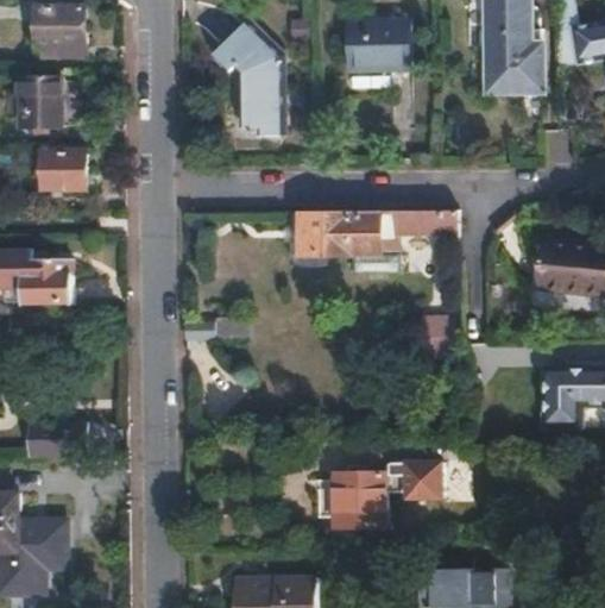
[(82,8),(32,10),(32,51),(38,51),(38,60),(51,60),(51,56),(65,55),(67,49),(83,49),(82,8)]
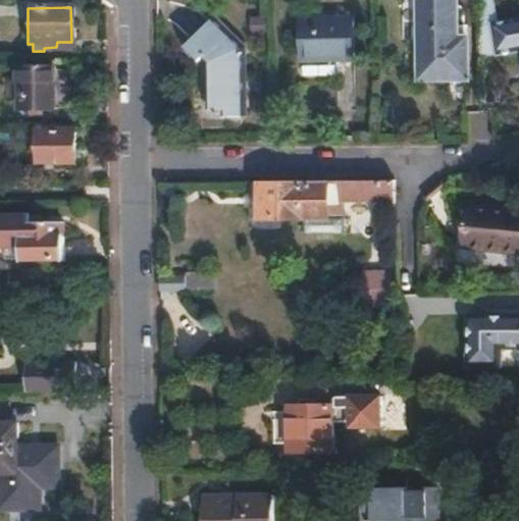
[(243,108),(241,41),(211,9),(183,38),(196,52),(201,48),(207,56),(208,102),(224,102),(225,108),(243,108)]
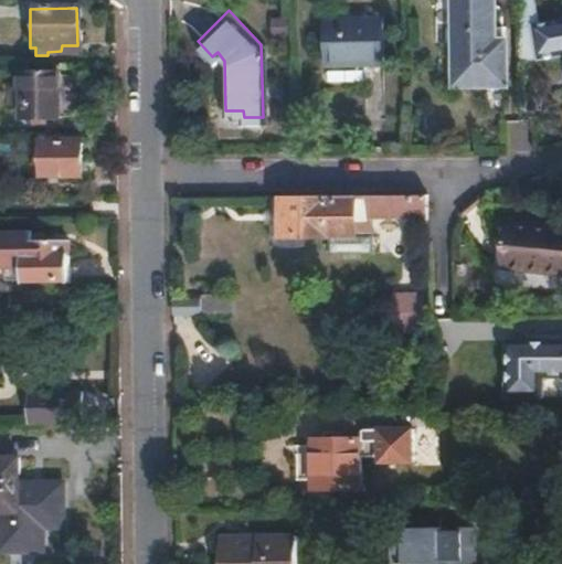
[(377,13),(321,16),(322,63),(379,61),(377,13)]
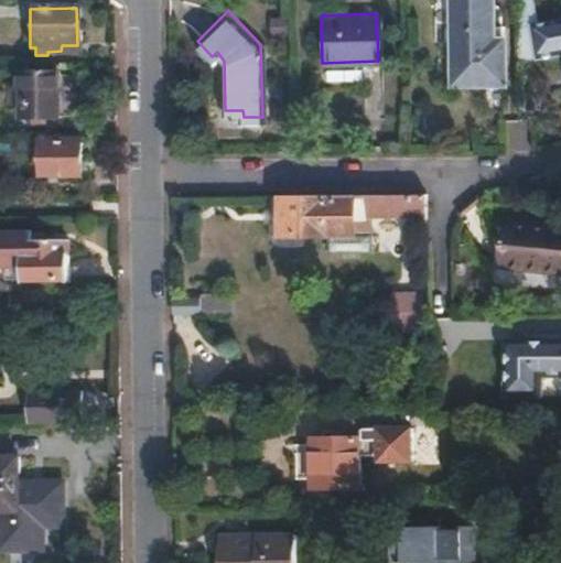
[(560,17),(514,24),(514,60),(558,54),(560,73),(560,17)]
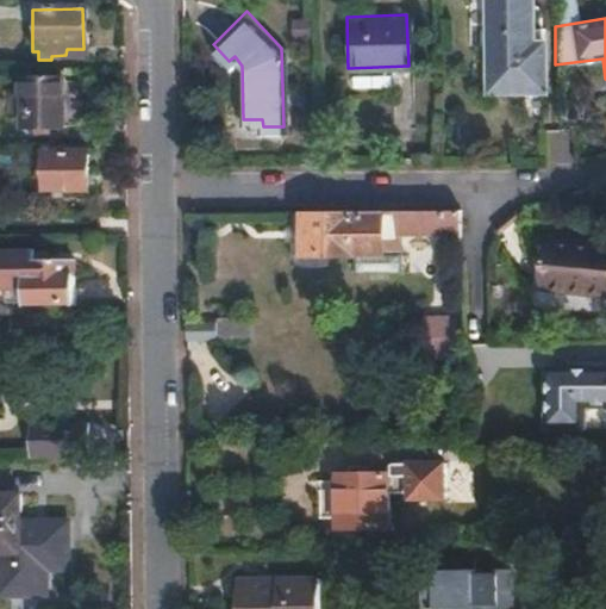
[(498,91),(483,60),(485,91),(498,91)]
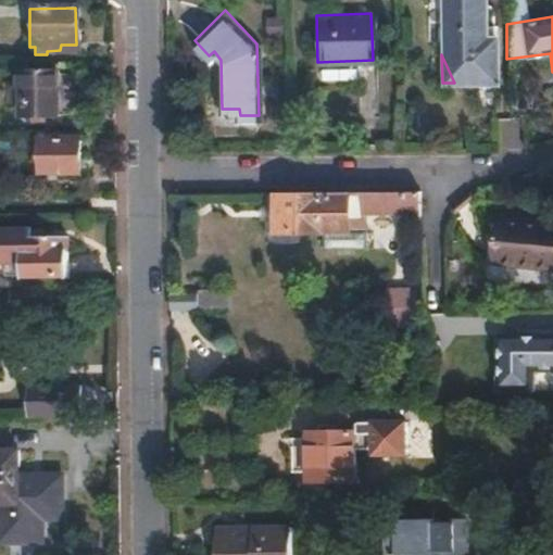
[(53,75),(16,75),(15,117),(54,117),(53,75)]
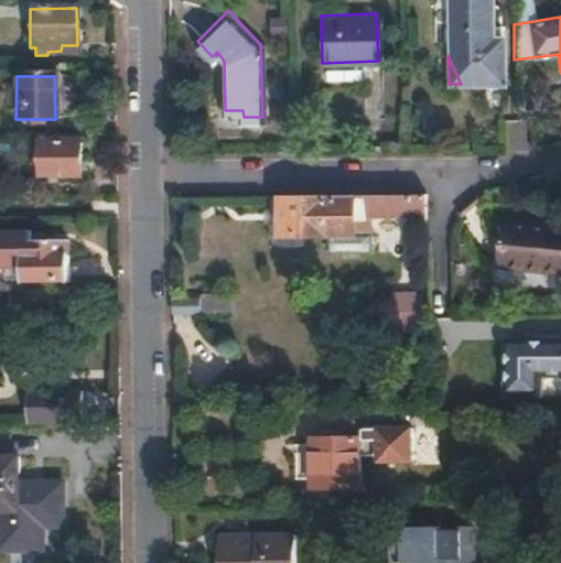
[(77,141),(38,141),(38,176),(77,176),(77,141)]
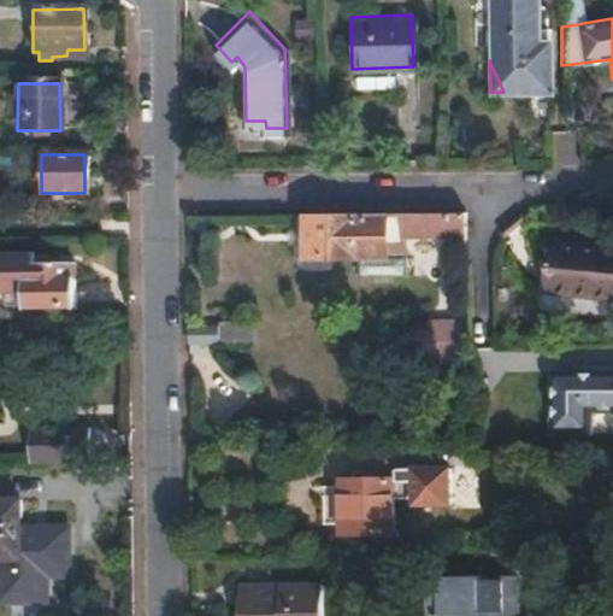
[(463,230),(461,209),(400,211),(401,232),(463,230)]
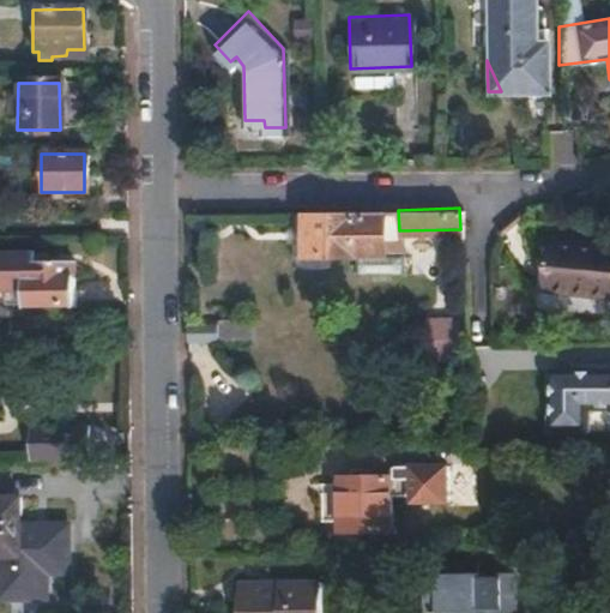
[(384,250),(382,211),(305,214),(306,257),(355,256),(354,251),(384,250)]
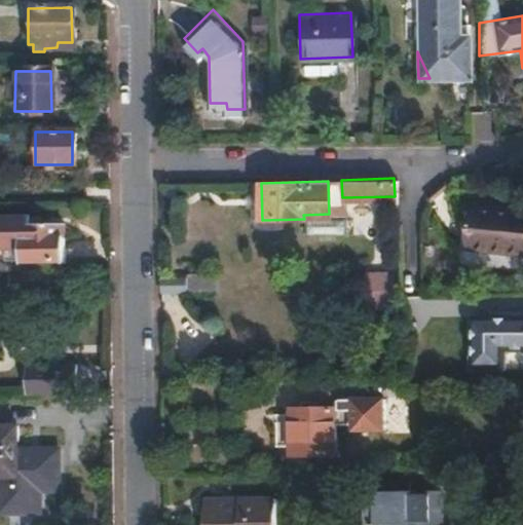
[(500,244),(498,244),(505,259),(522,251),(522,203),(516,188),(482,201),(500,244)]
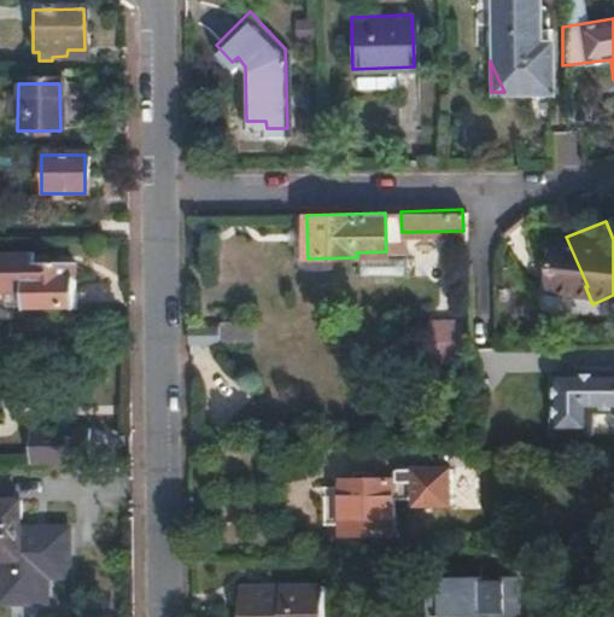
[(566,237),(542,237),(542,287),(585,286),(588,286),(566,237)]
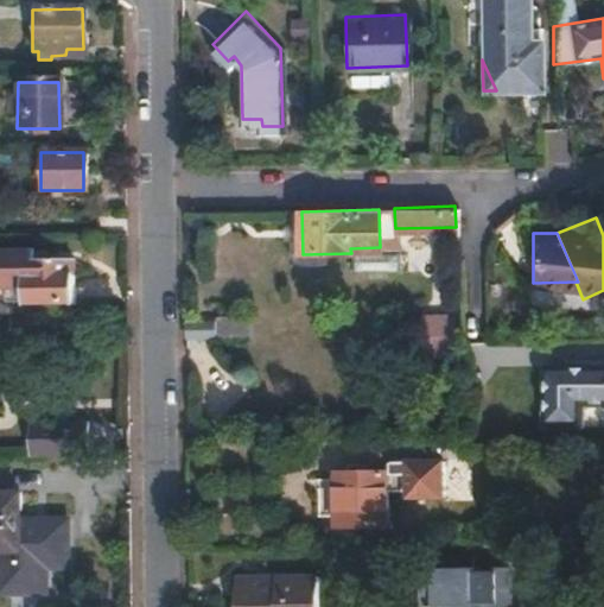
[(72,304),(72,259),(43,260),(21,261),(21,252),(0,252),(0,288),(6,288),(6,304),(72,304)]
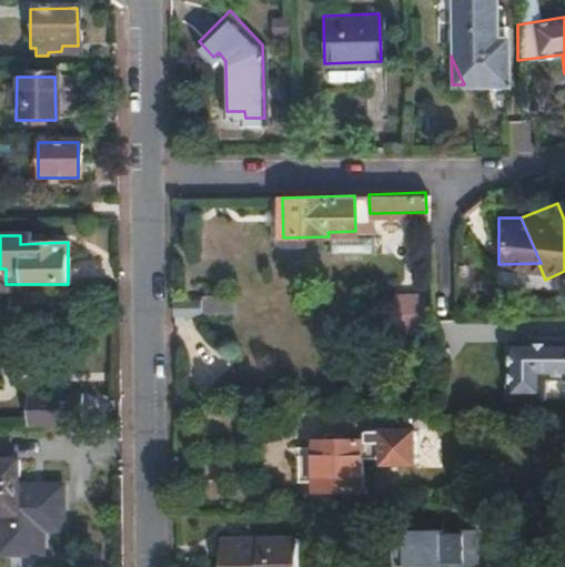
[(231,317),(230,290),(198,292),(198,296),(199,319),(231,317)]
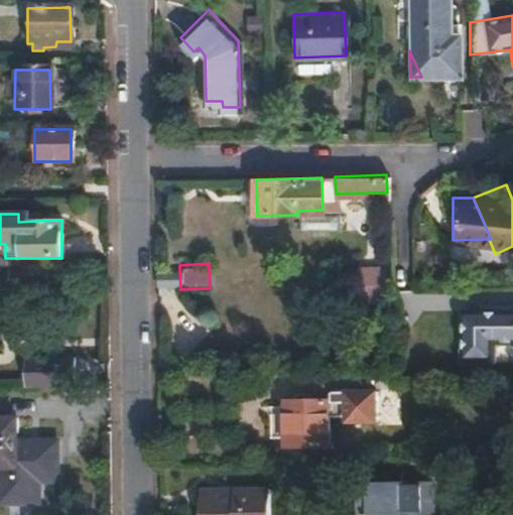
[(391,281),(391,271),(391,268),(378,269),(377,265),(357,266),(357,282),(391,281)]
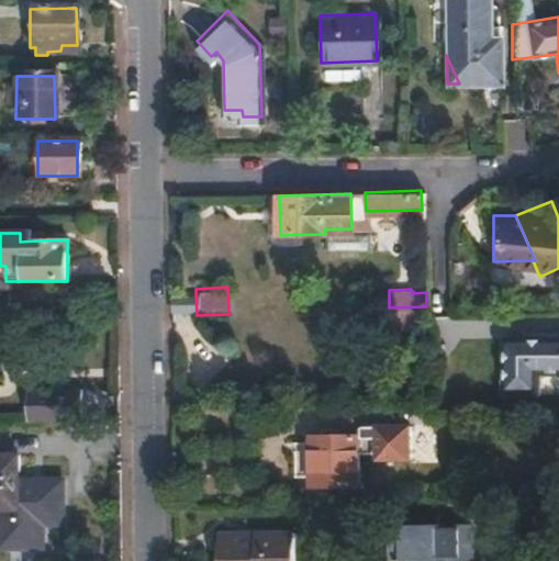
[(558,331),(500,334),(500,389),(535,388),(535,370),(558,369),(558,331)]
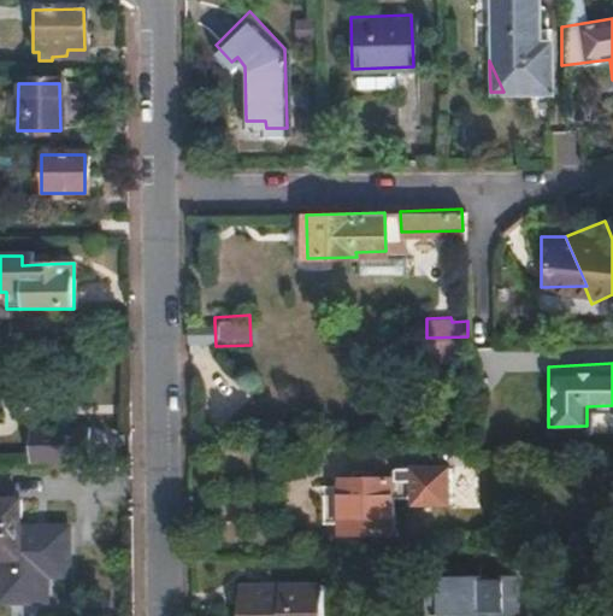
[(87,465),(86,429),(25,429),(27,465),(33,465),(87,465)]
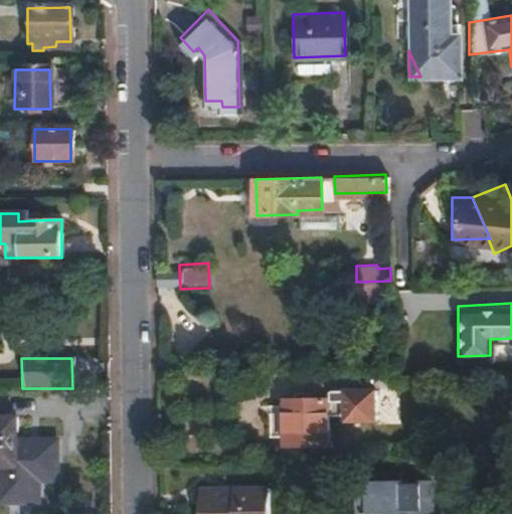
[(327,446),(327,414),(344,414),(345,419),(375,419),(374,389),(338,390),(334,391),(332,392),(330,396),(330,398),(330,402),(327,402),(326,400),(283,401),(284,448),(327,446)]
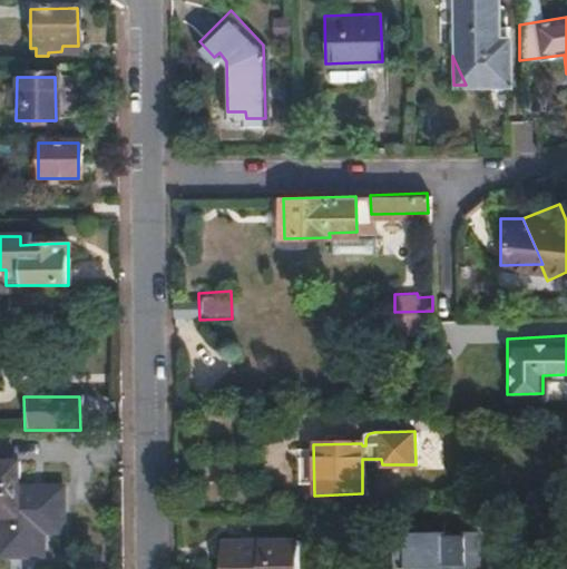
[(15,464),(0,464),(0,551),(39,550),(39,533),(60,532),(59,490),(15,490),(15,464)]
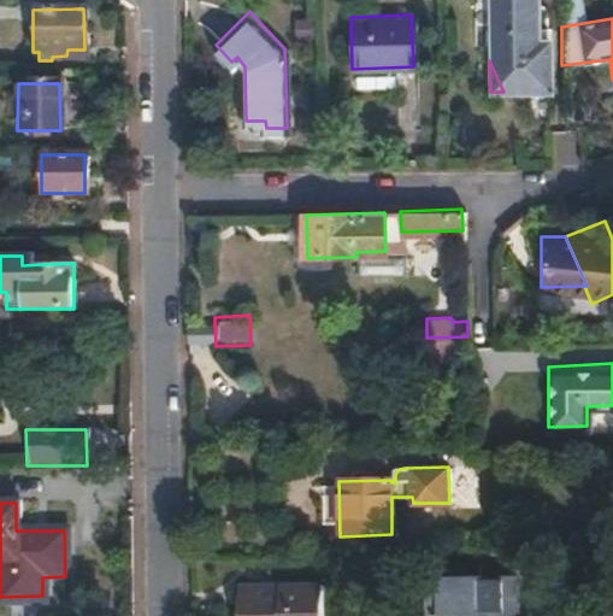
[(511,576),(437,576),(437,591),(426,591),(426,615),(463,615),(463,614),(502,614),(501,596),(510,596),(511,576)]
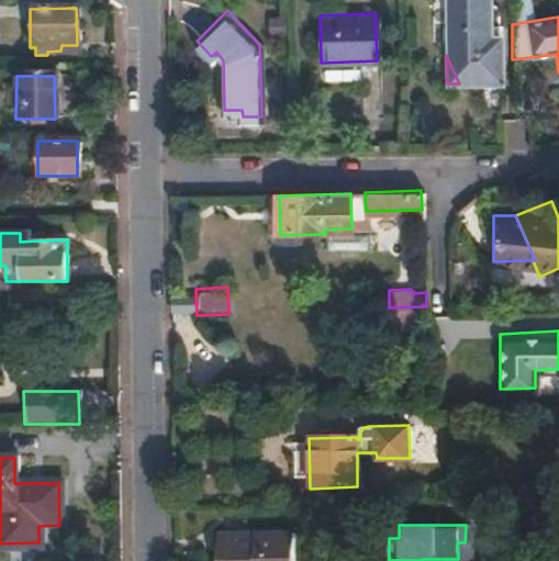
[(290,560),(289,531),(253,533),(253,537),(216,539),(216,560),(290,560)]
